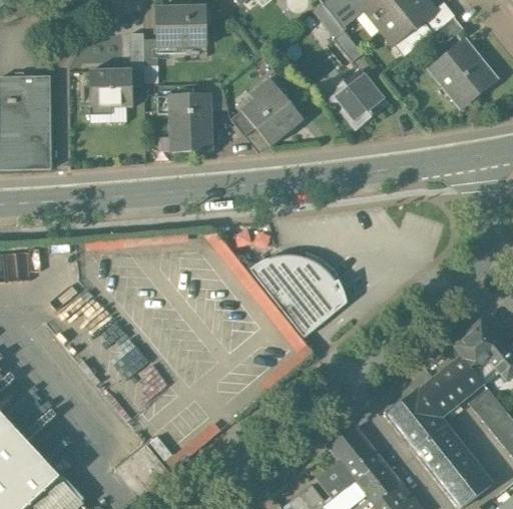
[(434,8),(427,0),(325,0),(322,2),(344,29),(345,28),(340,22),(363,3),(381,25),(379,26),(394,43),(395,42),(435,10),(434,8)]
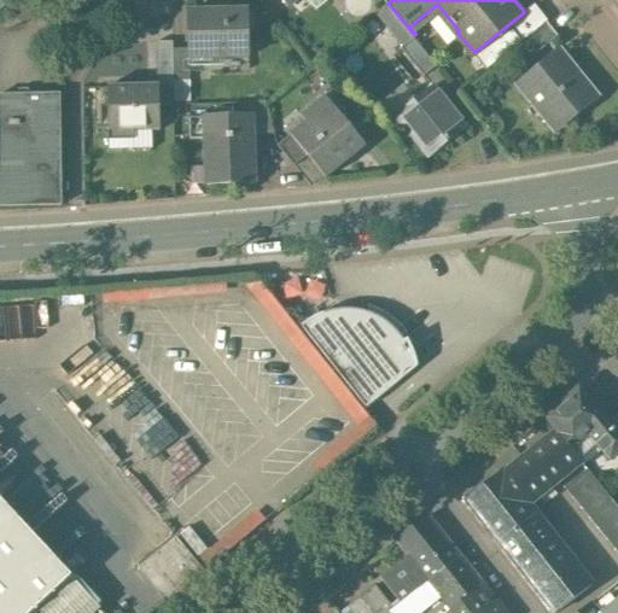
[(534,1),(523,10),(524,12),(476,51),(488,65),(522,39),(546,19),(548,17),(534,1)]
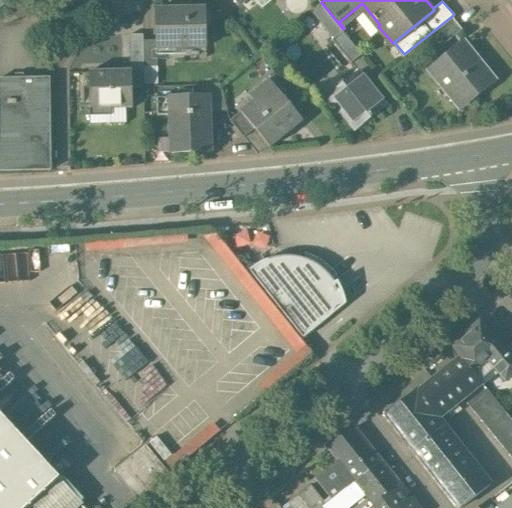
[(206,7),(157,7),(157,45),(206,45),(206,7)]
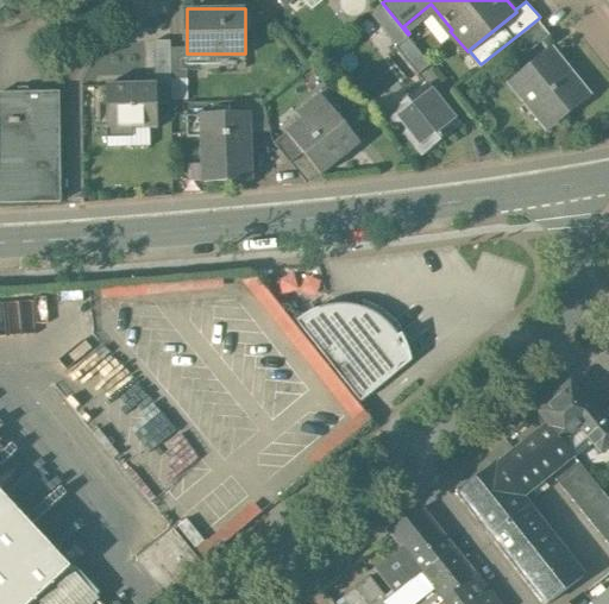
[(538,19),(514,38),(525,52),(548,33),(538,19)]
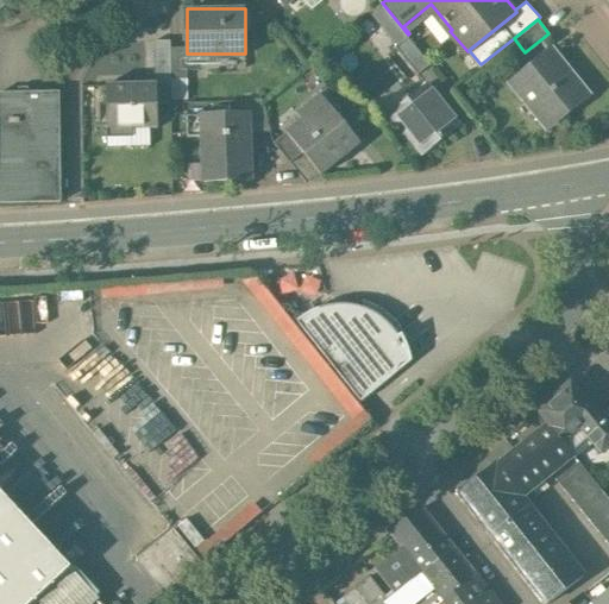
[(429,62),(408,35),(395,45),(416,73),(429,62)]
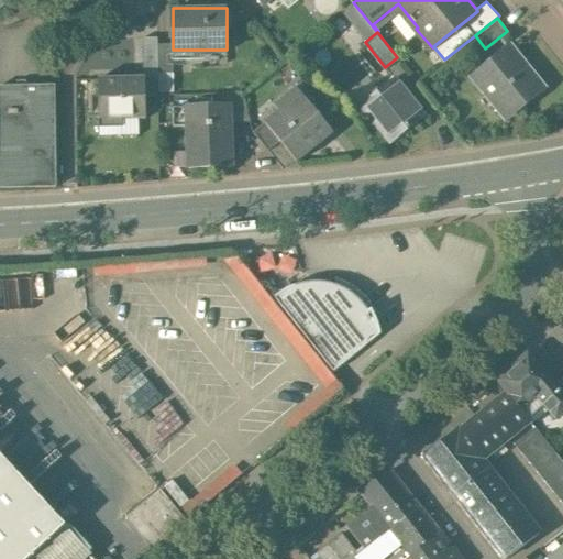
[(159,76),(158,36),(144,36),(145,76),(146,76),(146,77),(159,76)]
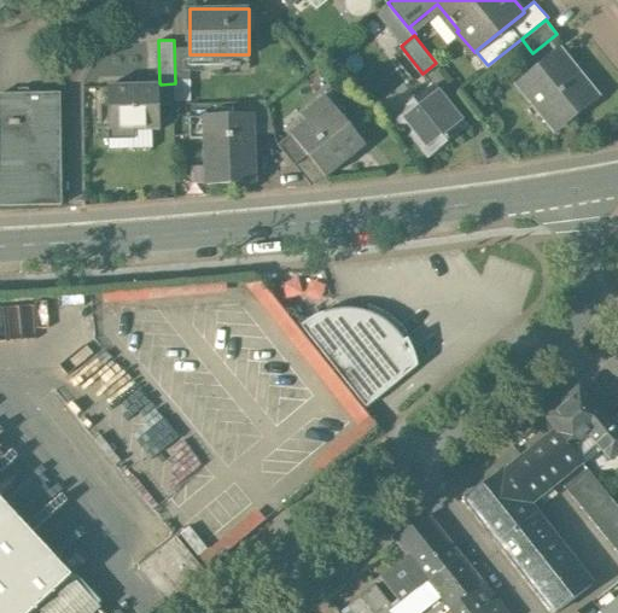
[(558,50),(518,82),(530,99),(537,94),(557,118),(592,91),(558,50)]
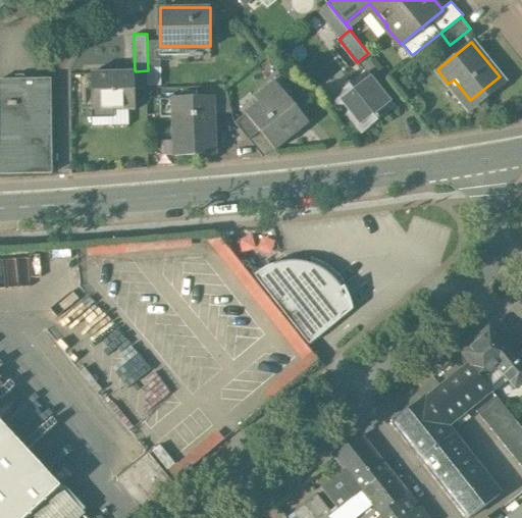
[(364,69),(331,96),(360,132),(394,105),(381,90),(380,90),(364,69)]
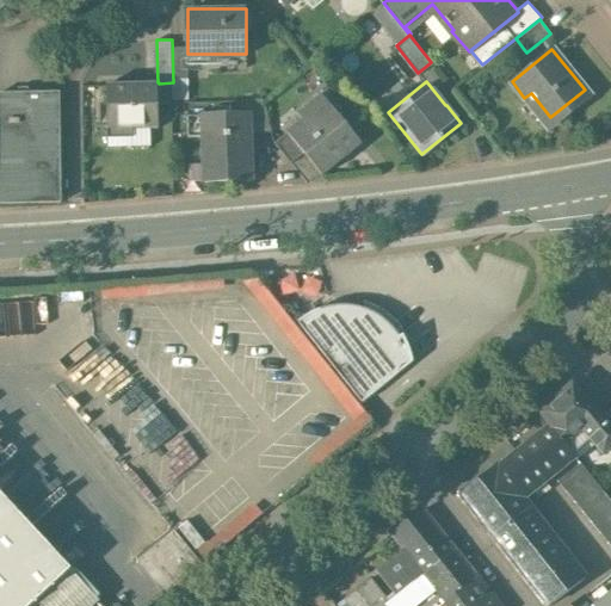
[(158,82),(107,84),(107,127),(160,125),(159,101),(173,101),(173,82),(159,84),(159,82),(158,82)]
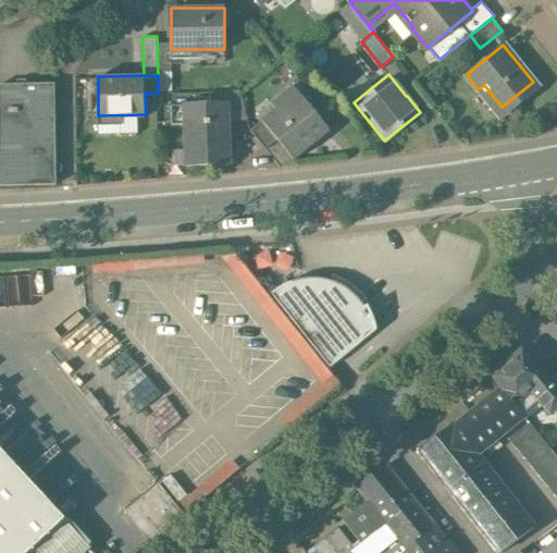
[(54,81),(0,81),(0,154),(56,154),(54,81)]
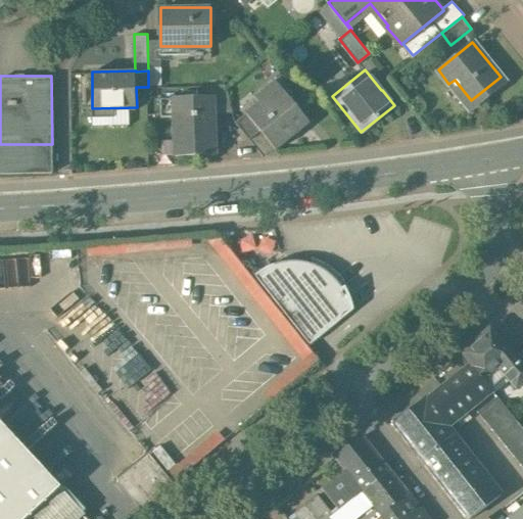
[(308,121),(274,78),(253,93),(262,104),(248,114),(259,128),(275,147),(308,121)]
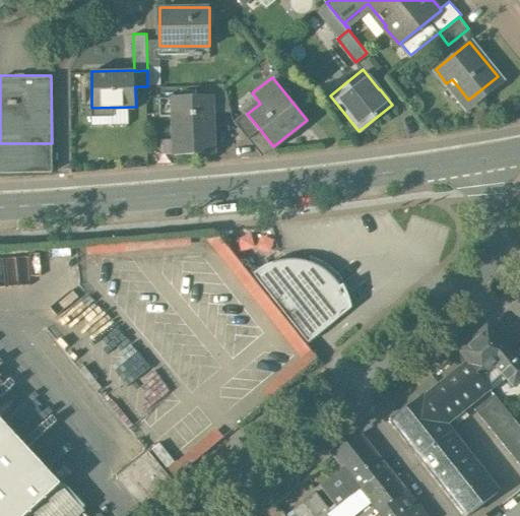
[(223,82),(203,82),(203,99),(212,99),(212,111),(212,112),(231,112),(223,82)]
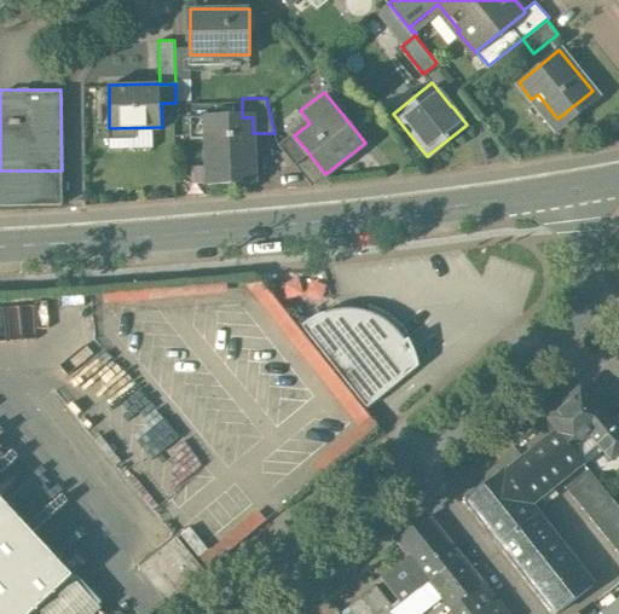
[(208,116),(192,116),(191,135),(207,135),(207,132),(208,116)]
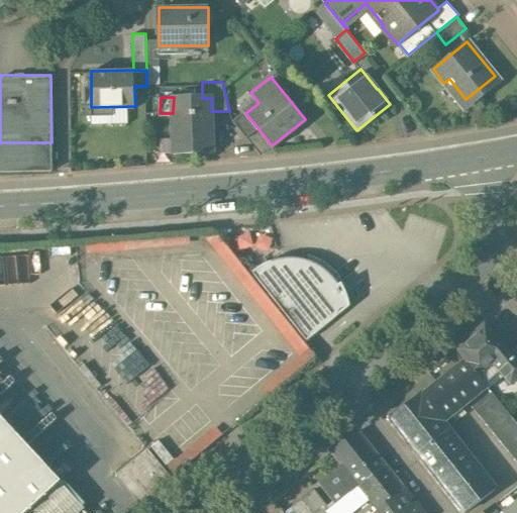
[(202,98),(174,97),(173,110),(202,110),(202,98)]
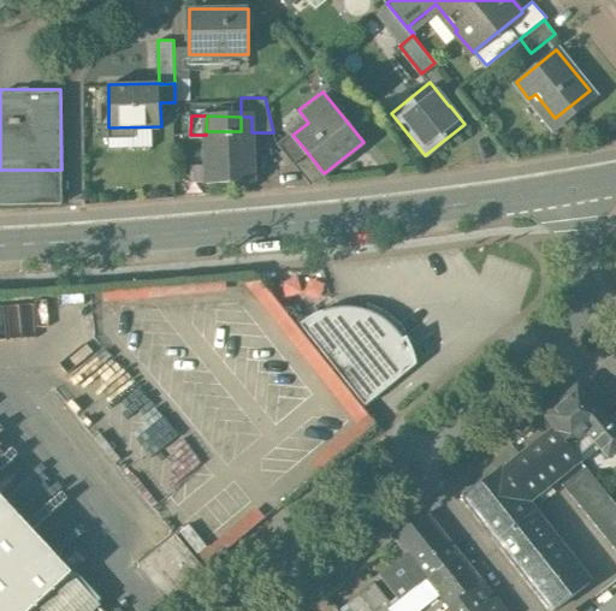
[(252,117),(241,117),(241,131),(252,131),(252,117)]
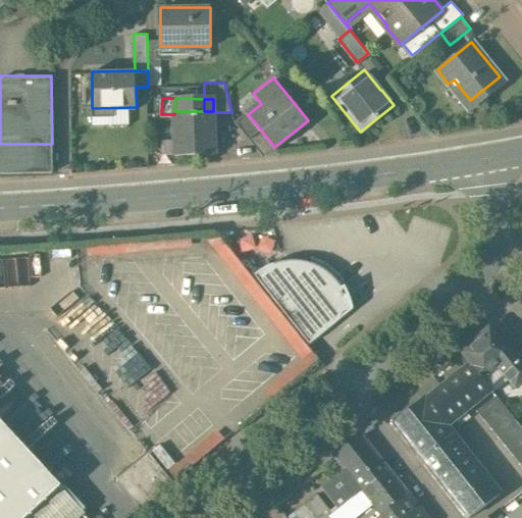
[(245,110),(232,118),(247,137),(259,127),(248,114),(245,110)]
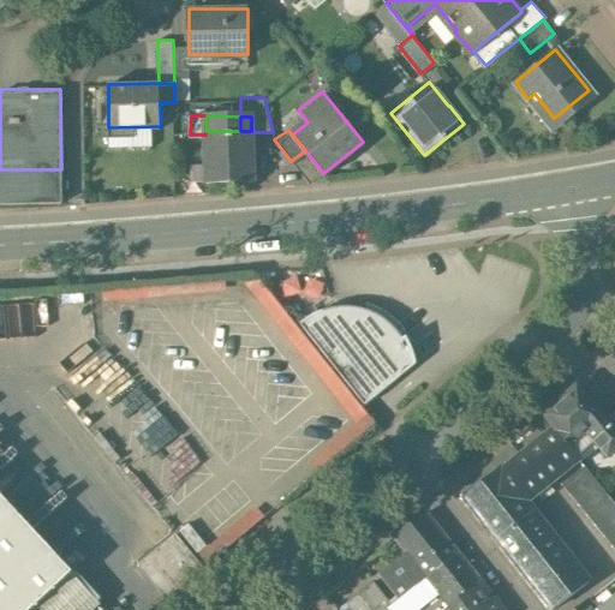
[(240,131),(206,131),(206,135),(206,180),(251,180),(251,132),(251,131),(240,131)]
